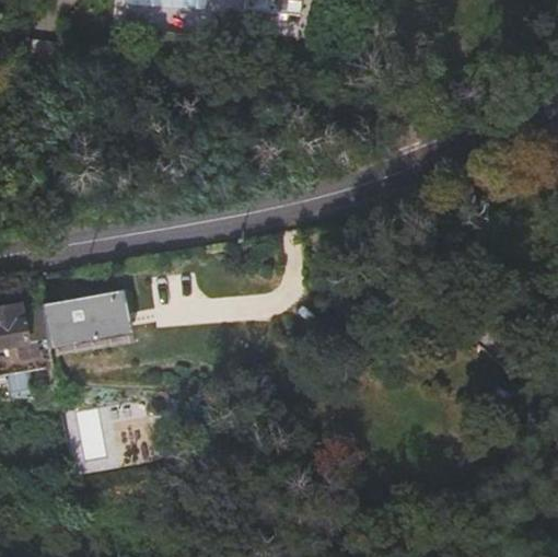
[(252,0),(251,3),(304,10),(305,0),(252,0)]
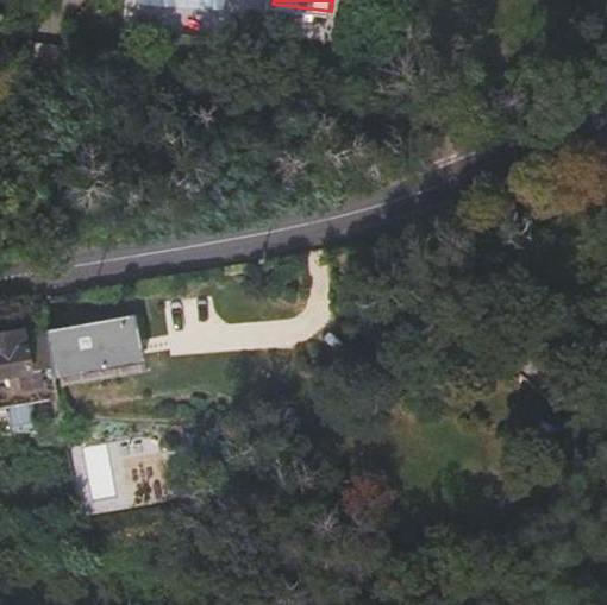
[(75,359),(52,363),(55,377),(144,361),(136,315),(135,310),(88,317),(89,323),(131,315),(135,336),(123,339),(126,360),(76,369),(75,359)]
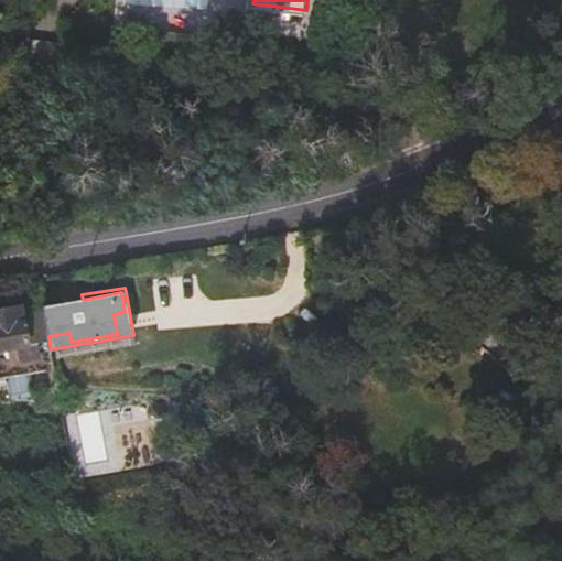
[(66,302),(44,306),(49,336),(69,333),(71,342),(117,334),(114,314),(125,312),(121,292),(83,300),(82,294),(66,297),(66,299),(66,302)]
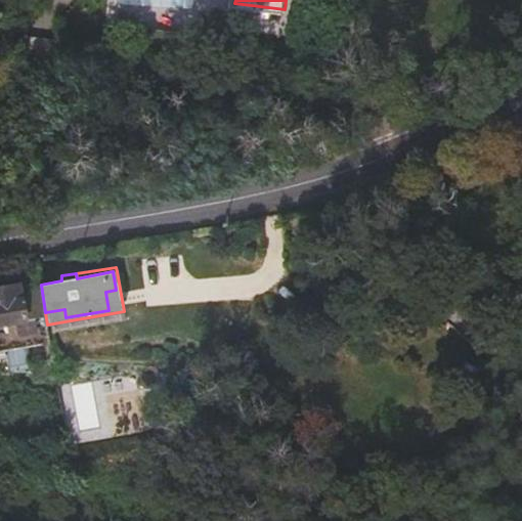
[(0,349),(50,341),(47,324),(45,312),(41,285),(24,287),(23,280),(0,284),(0,349)]
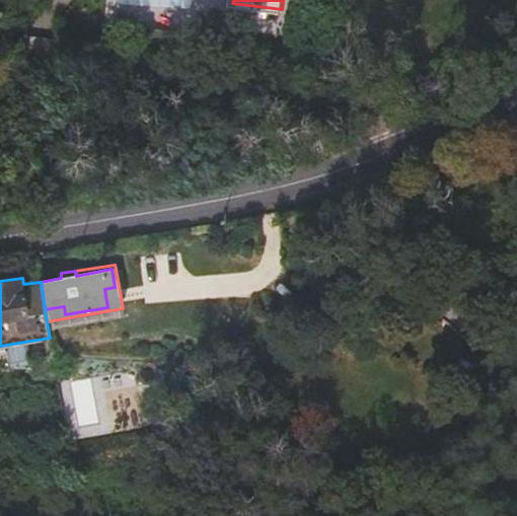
[(494,318),(464,293),(445,316),(474,342),(494,318)]
